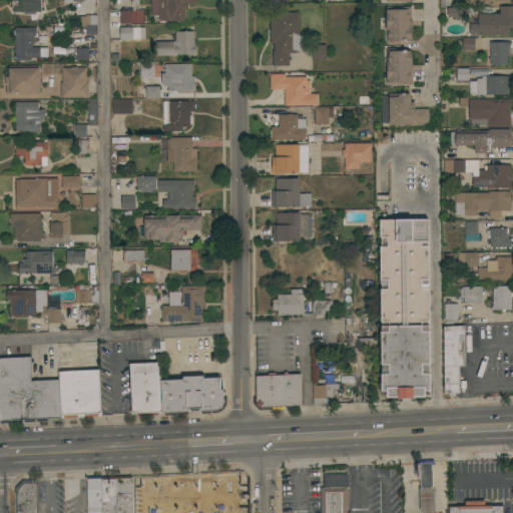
[(40,0),(40,12),(29,12),(29,14),(25,14),(25,12),(13,12),(13,7),(11,7),(11,0),(40,0)]
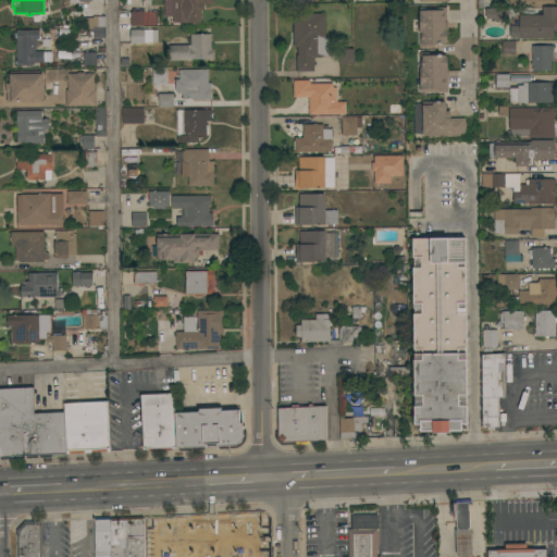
[(211,0),(211,3),(203,3),(203,10),(200,10),(200,23),(172,23),(172,16),(163,16),(163,0),(150,0),(150,12),(155,12),(155,25),(130,25),(130,11),(141,11),(141,0),(211,0)]
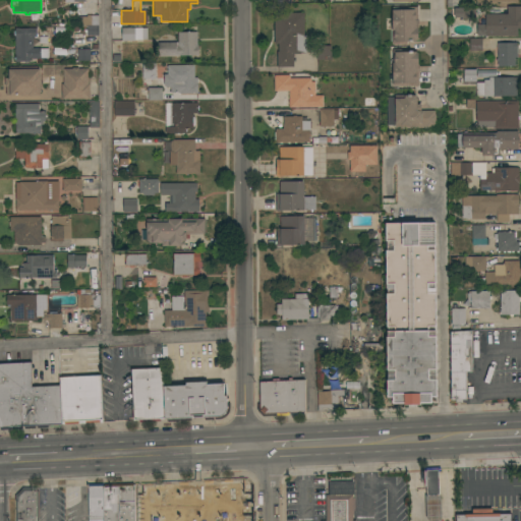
[(417,40),(415,40),(415,41),(406,41),(406,44),(392,44),(392,7),(417,7),(417,40)]
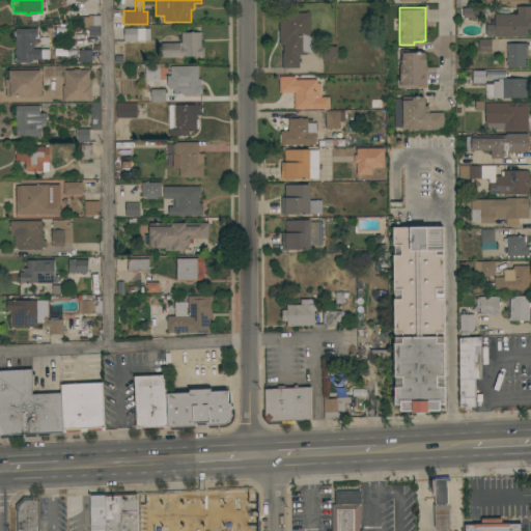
[(472,18),(463,18),(463,12),(459,12),(459,8),(483,8),(484,20),(472,20),(472,18)]
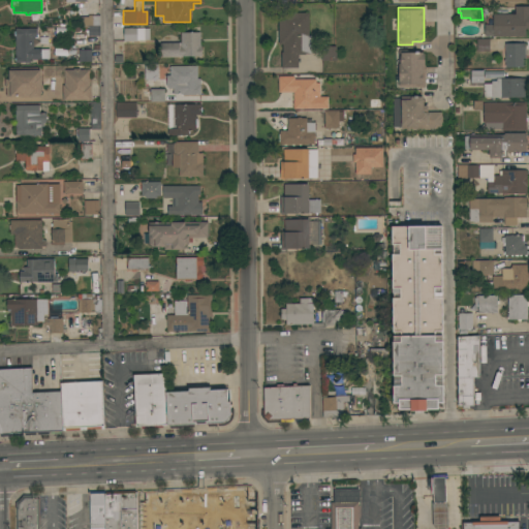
[(278,12),(308,12),(308,35),(311,35),(311,54),(304,54),(304,55),(298,55),(298,68),(280,68),(280,53),(282,53),(282,44),(278,44),(278,12)]
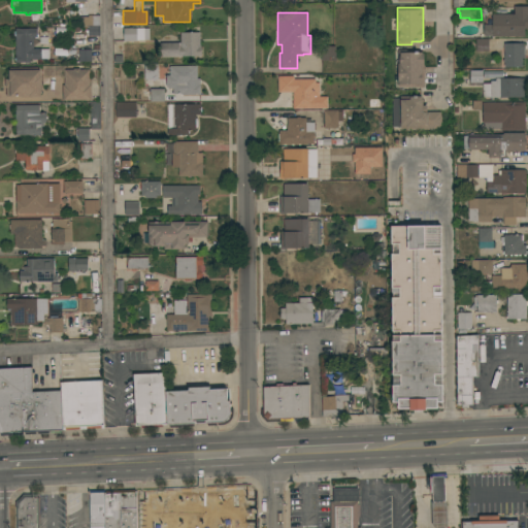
[(483,25),(485,25),(485,13),(527,13),(527,29),(523,29),(523,37),(491,37),(491,36),(483,36),(483,25)]
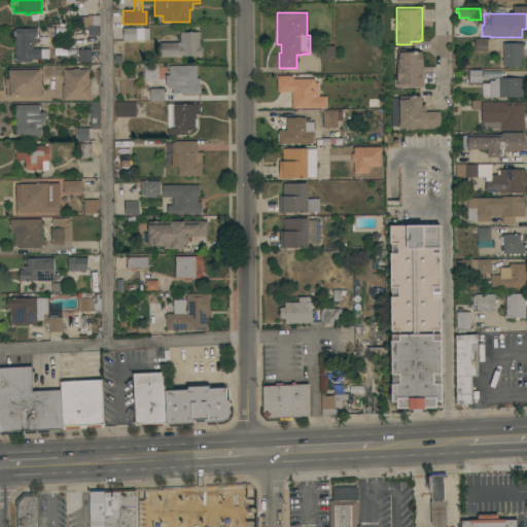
[(88,36),(88,33),(85,33),(85,30),(88,30),(88,26),(86,26),(86,19),(92,19),(92,15),(98,15),(98,26),(99,26),(99,36),(88,36)]
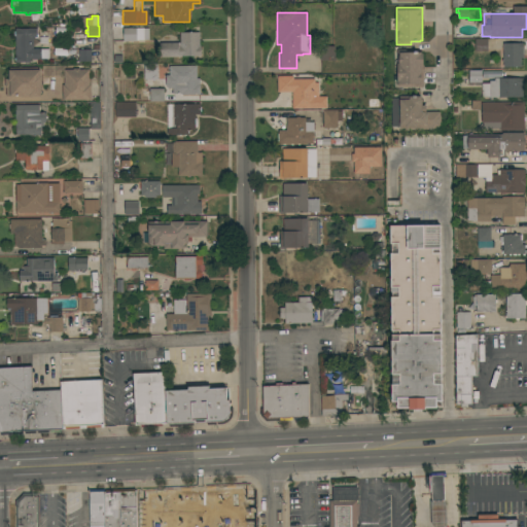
[(15,61),(14,61),(14,58),(15,58),(14,37),(13,36),(13,32),(14,31),(14,29),(19,28),(19,29),(29,29),(29,28),(36,28),(36,34),(38,34),(38,37),(37,37),(37,38),(34,38),(34,37),(33,37),(33,48),(34,48),(38,48),(40,48),(40,49),(48,48),(48,59),(40,59),(40,62),(20,62),(20,63),(15,63),(15,61)]
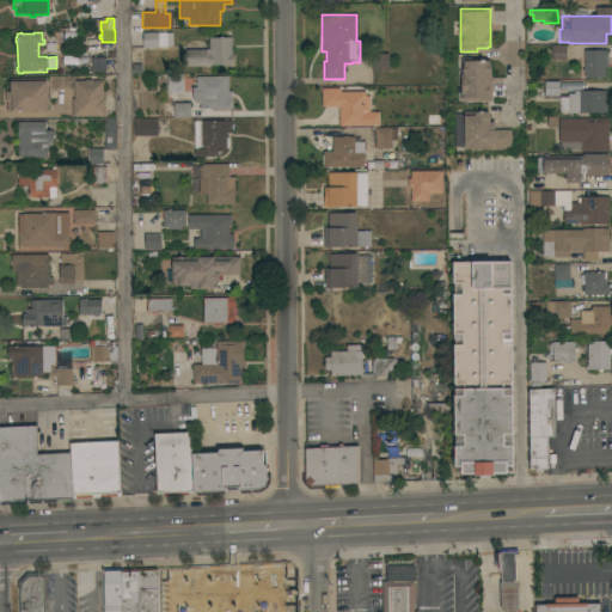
[(157,32),(166,32),(166,47),(158,47),(158,48),(142,48),(142,32),(157,32)]
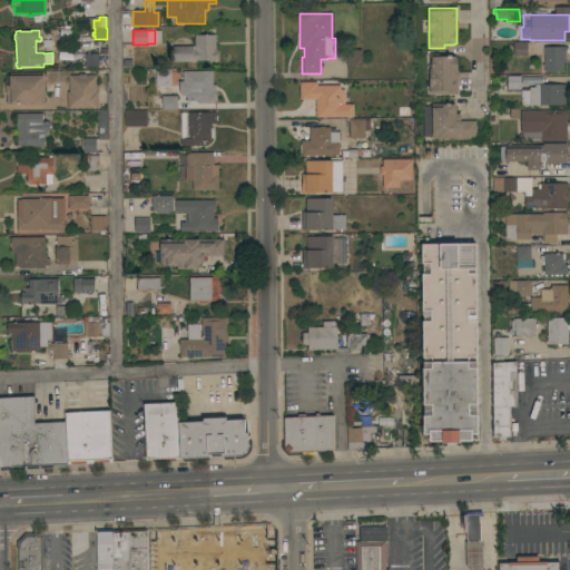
[(194,46),(194,36),(215,35),(215,50),(216,50),(216,61),(214,61),(214,60),(196,61),(173,62),(172,47),(194,46)]
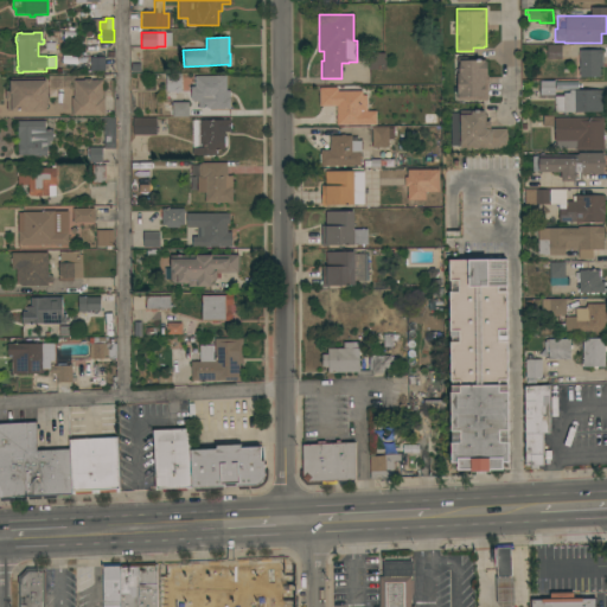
[(561,45),(561,59),(547,59),(547,45),(561,45)]
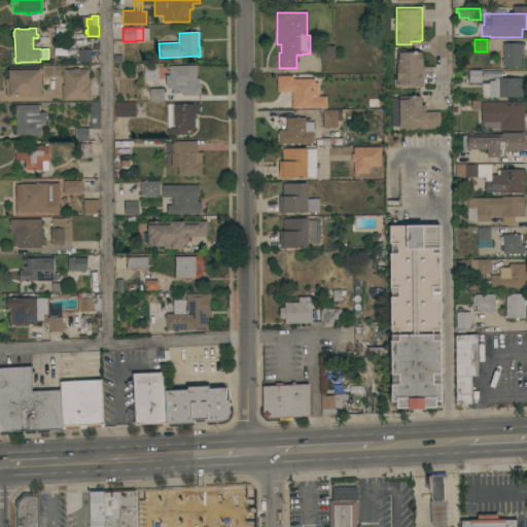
[(522,43),(522,59),(520,59),(520,67),(502,67),(502,43),(522,43)]
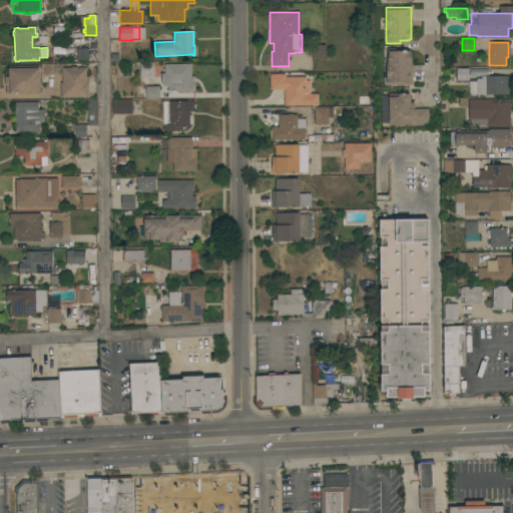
[(326,59),(311,59),(311,45),(326,45),(326,59)]
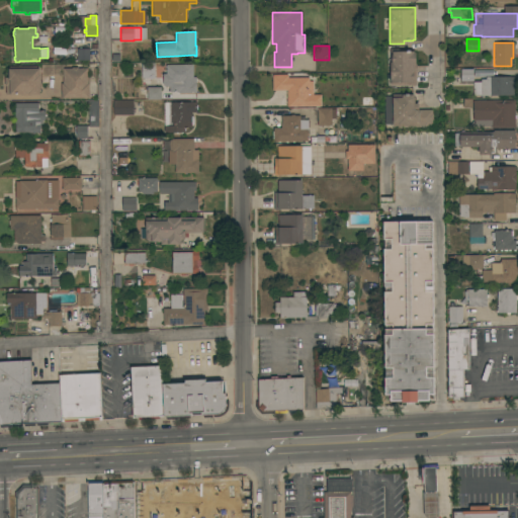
[(89,60),(77,61),(76,50),(89,49),(89,60)]
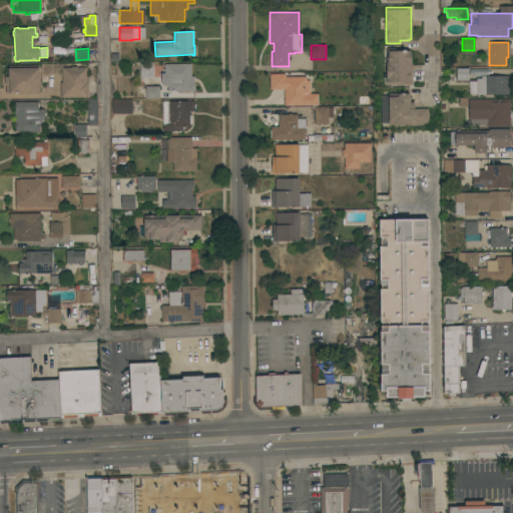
[(386,48),(400,48),(400,51),(410,51),(410,52),(411,52),(412,84),(386,84),(386,48)]
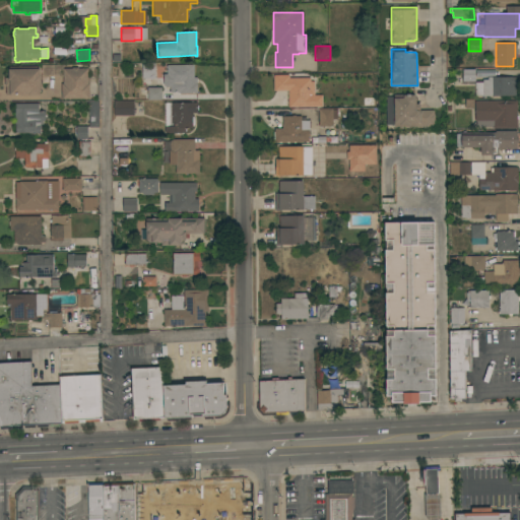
[(141,63),(154,63),(155,78),(141,78),(141,63)]
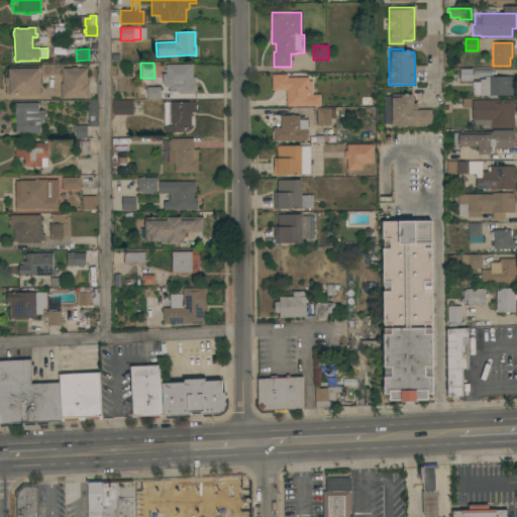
[(192,65),(192,77),(195,77),(196,93),(178,93),(178,92),(170,92),(169,92),(169,88),(169,87),(164,87),(164,85),(163,85),(162,74),(166,74),(166,65),(192,65)]
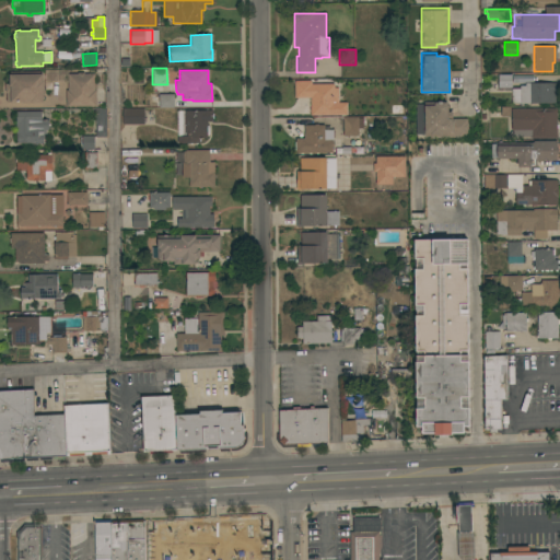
[(39,71),(39,74),(43,74),(43,80),(44,93),(43,93),(43,102),(33,102),(33,103),(11,103),(10,103),(10,102),(6,102),(6,93),(4,93),(4,83),(9,83),(9,74),(10,74),(10,72),(39,71)]
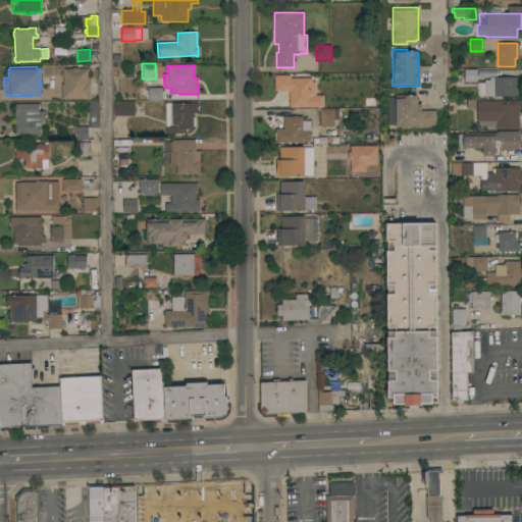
[(71,69),(71,68),(77,68),(77,69),(88,69),(88,84),(90,84),(90,99),(61,100),(61,84),(63,84),(63,69),(71,69)]
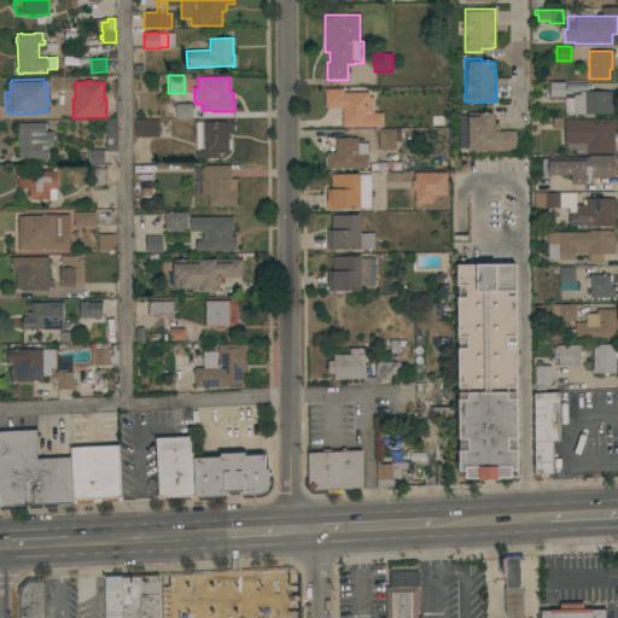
[(563,85),(563,98),(548,98),(548,85),(563,85)]
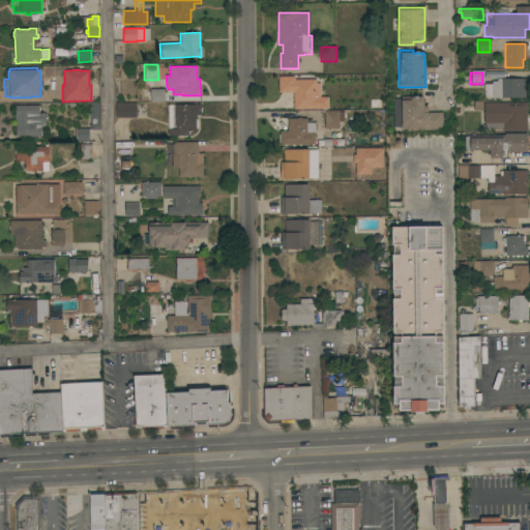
[(294,109),(294,92),(278,92),(278,78),(294,78),(294,80),(316,80),(316,84),(320,84),(320,97),(328,97),(328,109),(294,109)]
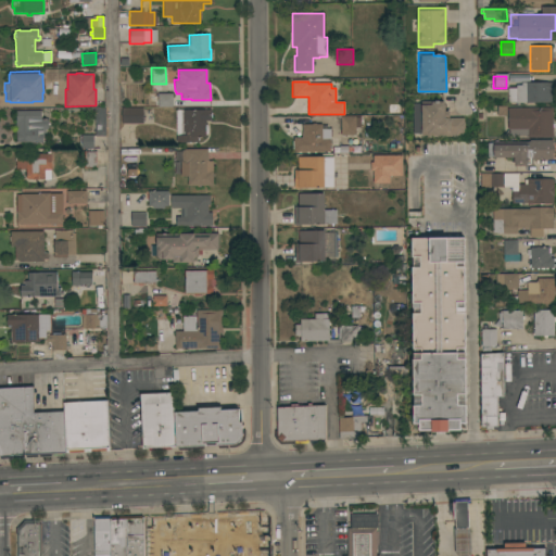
[(507,103),(507,88),(516,88),(516,85),(521,85),(521,83),(551,83),(551,102),(507,103)]
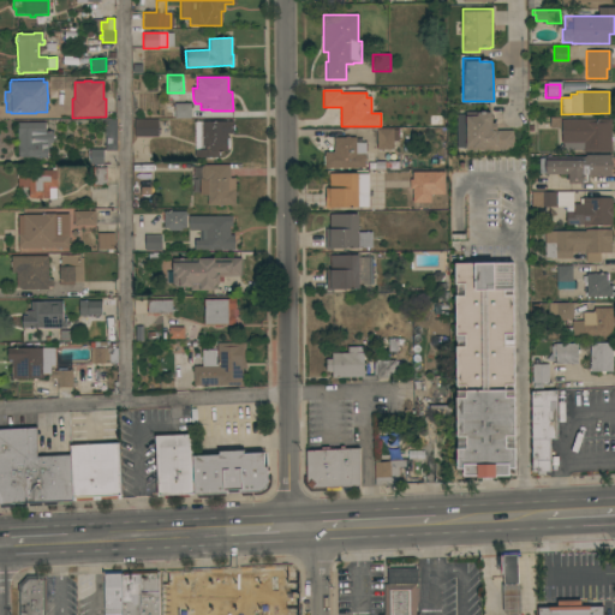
[(191,103),(191,118),(174,118),(174,103),(191,103)]
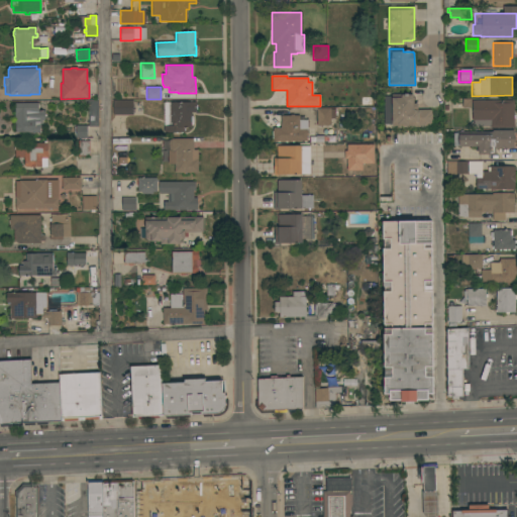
[(431,125),(391,126),(391,95),(412,94),(412,96),(413,98),(413,102),(412,104),(417,104),(417,110),(431,110),(431,125)]
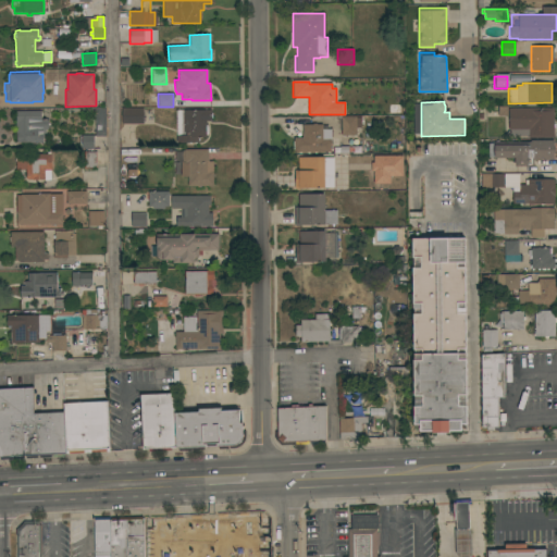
[(411,134),(411,104),(420,104),(420,134),(411,134)]
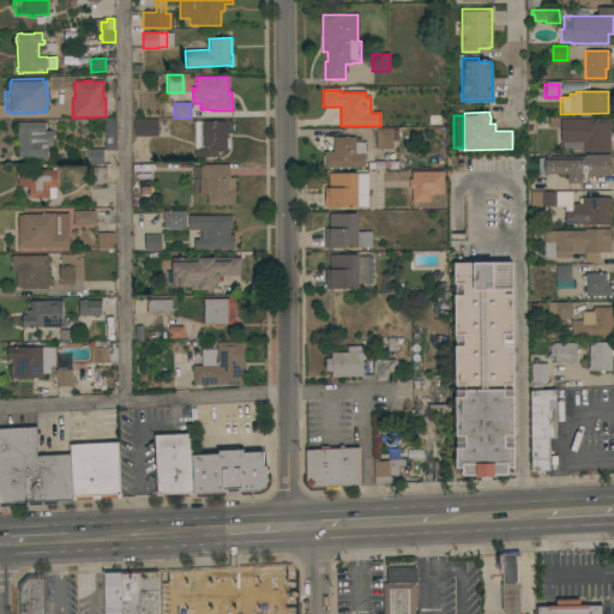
[(547,128),(547,118),(558,118),(558,128),(547,128)]
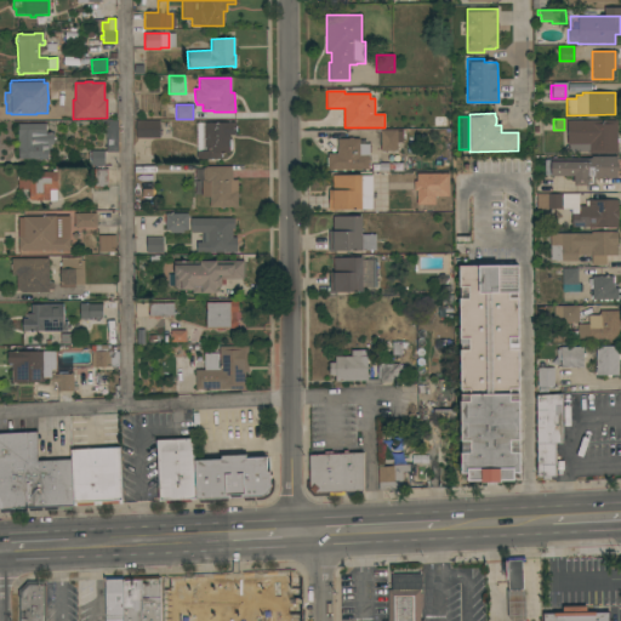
[(159,120),(159,138),(136,138),(136,120),(159,120)]
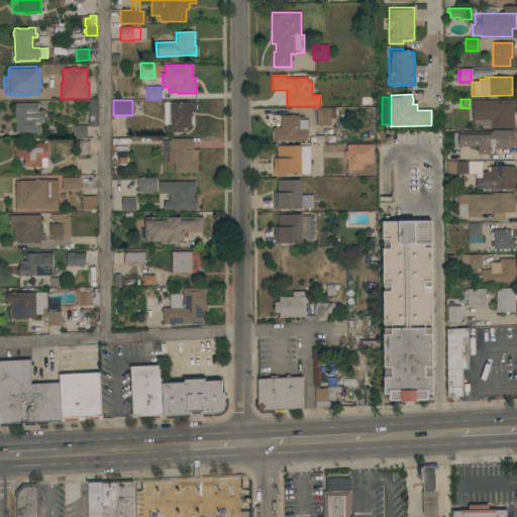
[(513,100),(514,127),(490,128),(490,126),(473,126),(473,120),(472,120),(472,101),(513,100)]
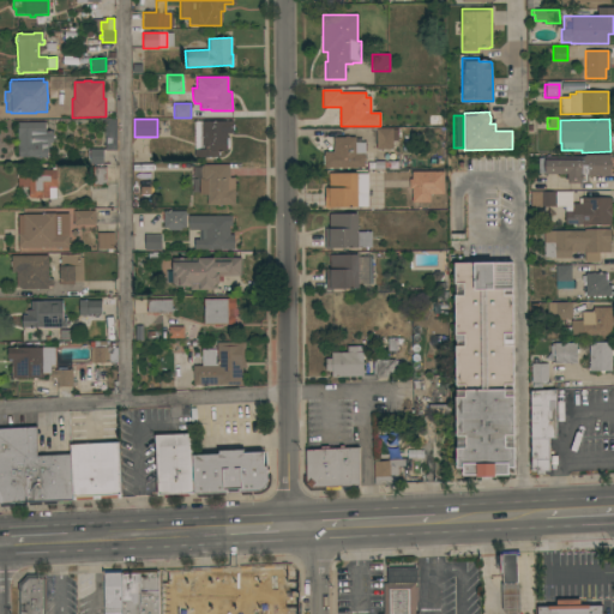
[(116,150),(104,150),(104,136),(103,136),(103,132),(104,132),(104,130),(103,130),(103,120),(115,120),(116,150)]
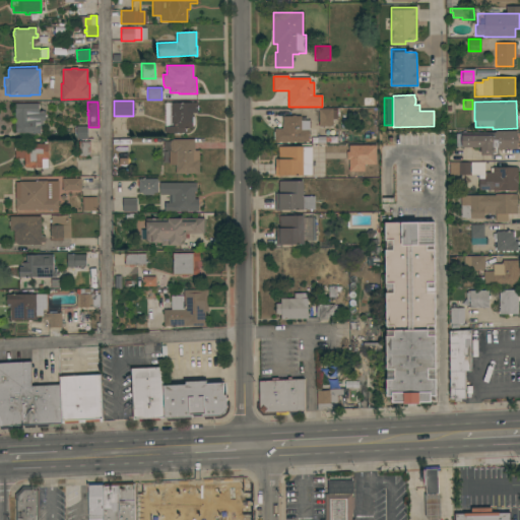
[(164,103),(197,103),(197,106),(198,106),(198,111),(197,111),(197,113),(192,113),(192,118),(193,117),(194,119),(194,124),(193,126),(192,126),(192,129),(185,129),(185,133),(165,133),(164,103)]
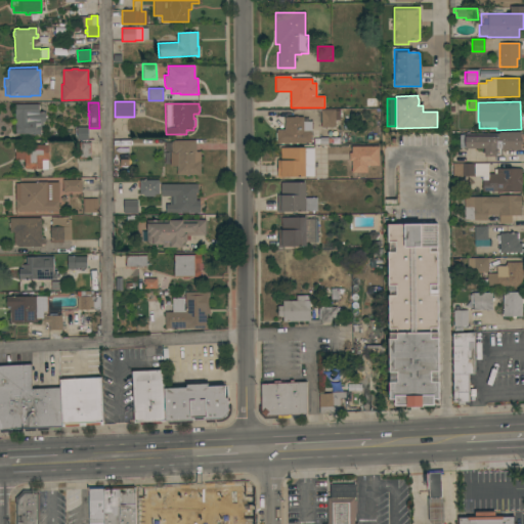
[(39,104),(39,113),(45,113),(47,113),(47,121),(45,121),(45,122),(43,122),(43,125),(40,125),(40,126),(41,127),(41,129),(40,130),(40,134),(27,134),(15,134),(15,126),(14,126),(14,115),(14,104),(39,104)]
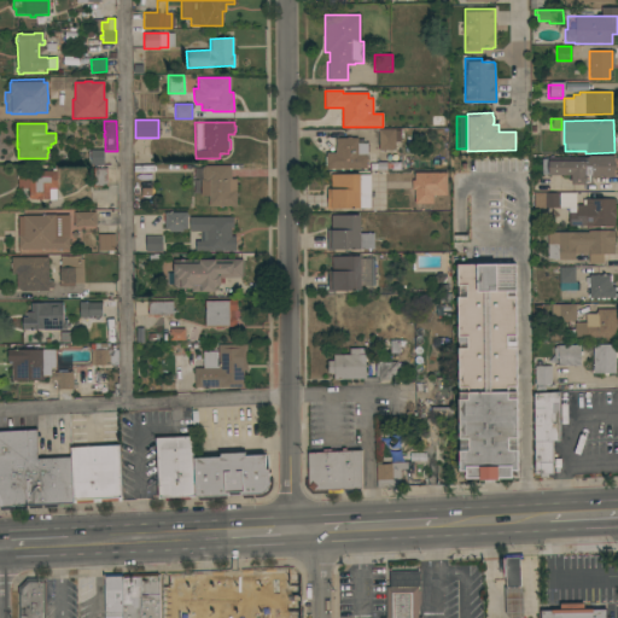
[(378,129),(395,129),(395,130),(401,130),(402,143),(395,143),(395,150),(378,151),(378,129)]
